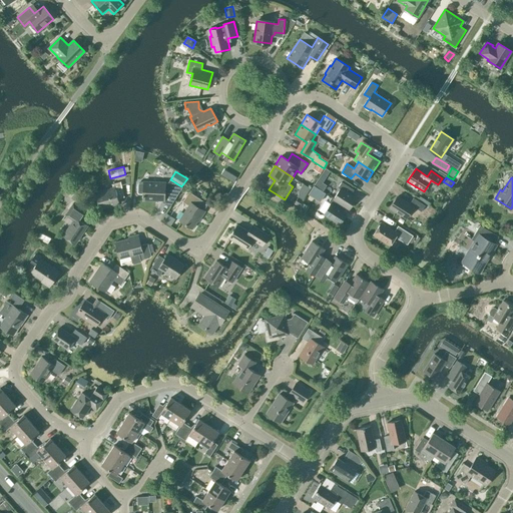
[(144,181),(138,181),(136,183),(136,192),(138,194),(143,194),(143,199),(153,200),(153,199),(164,199),(164,192),(167,193),(175,198),(182,187),(181,186),(170,179),(168,183),(165,182),(144,181)]
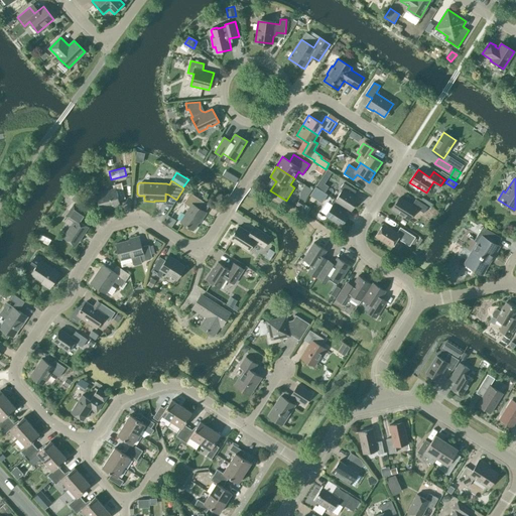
[(118,199),(125,197),(121,182),(113,185),(114,189),(97,194),(101,210),(119,205),(118,199)]
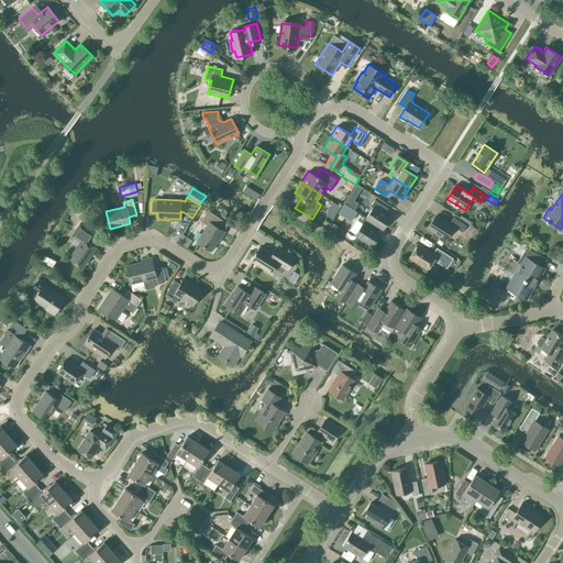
[(373,207),(366,218),(383,229),(390,218),(385,214),(388,208),(375,199),(371,206),(373,207)]
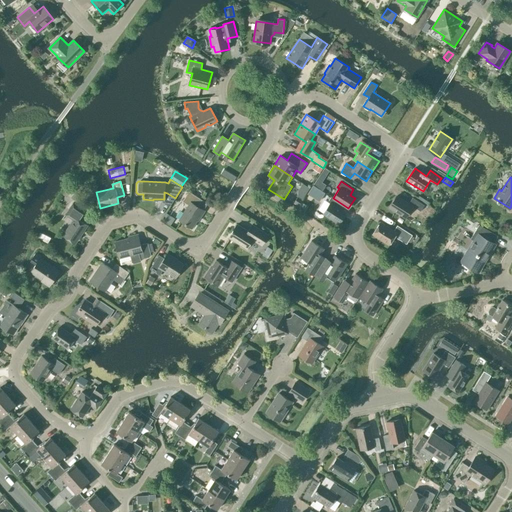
[(320,203),(325,194),(314,187),(308,195),(320,203)]
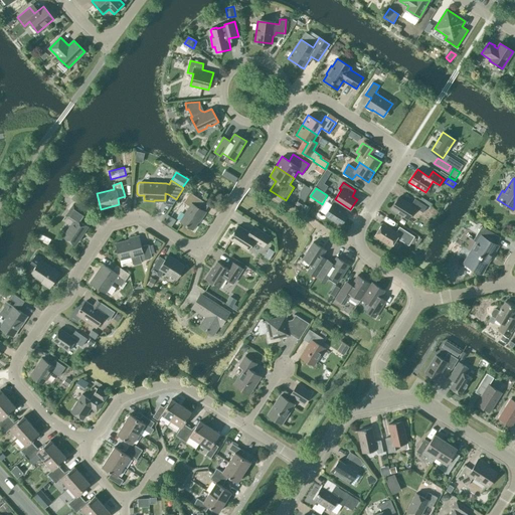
[(201,218),(205,211),(197,206),(201,199),(190,192),(183,202),(189,206),(180,221),(193,229),(200,217),(201,218)]
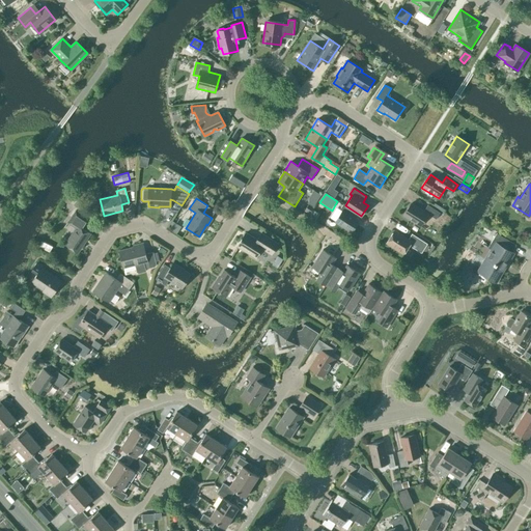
[(356,213),(345,205),(343,203),(340,210),(342,211),(335,221),(352,231),(358,221),(353,218),(356,213)]
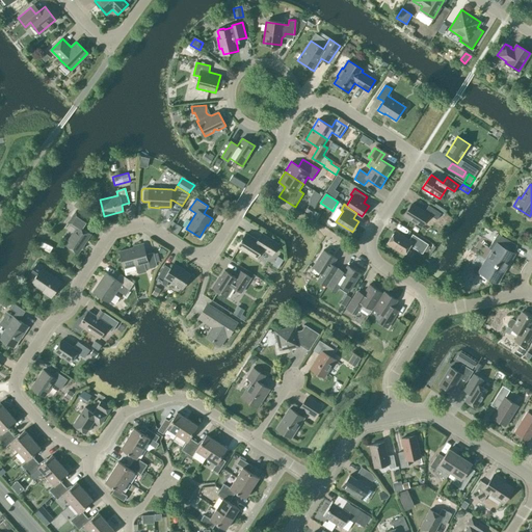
[(436,219),(441,213),(428,205),(425,211),(413,204),(404,216),(421,227),(428,214),(436,219)]
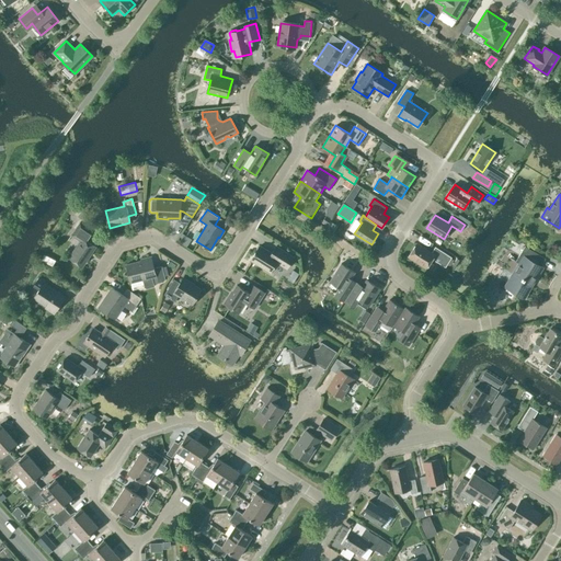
[(82,266),(95,247),(87,240),(93,231),(80,222),(71,236),(80,241),(69,258),(82,266)]
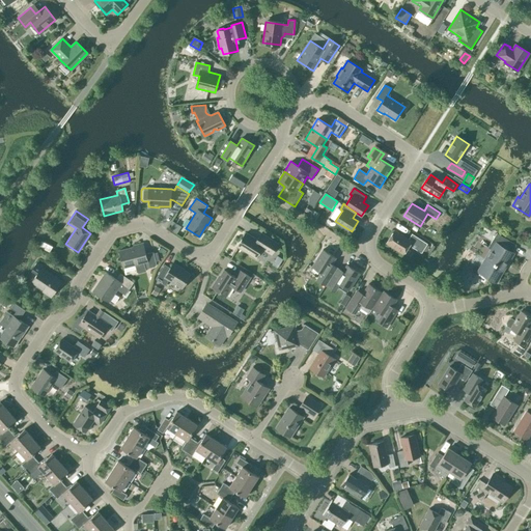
[(315,219),(319,214),(314,211),(310,216),(315,219)]
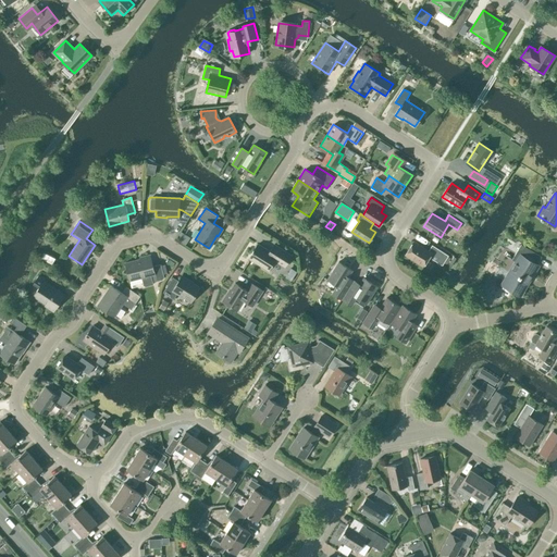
[(448,256),(443,252),(432,245),(429,250),(413,242),(405,255),(423,267),(429,257),(442,265),(448,256)]
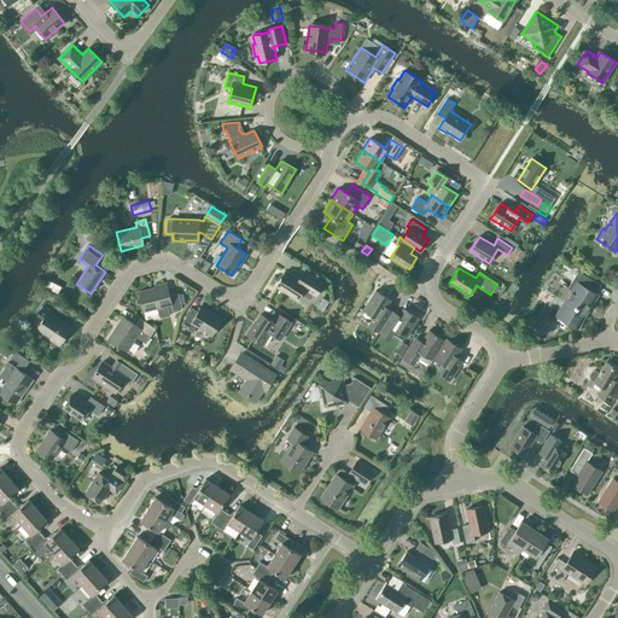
[(315,296),(324,284),(304,270),(299,279),(286,270),(275,287),(297,301),(304,289),(315,296)]
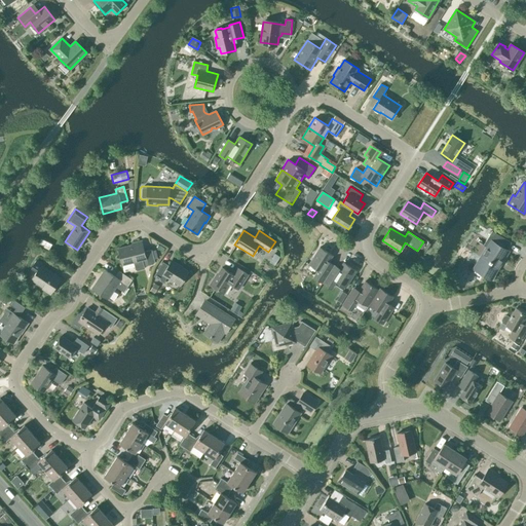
[(484,273),(485,275),(490,278),(492,277),(498,266),(501,261),(502,261),(503,260),(509,251),(505,250),(511,241),(492,230),(483,245),(487,247),(475,266),(484,271),(484,273)]
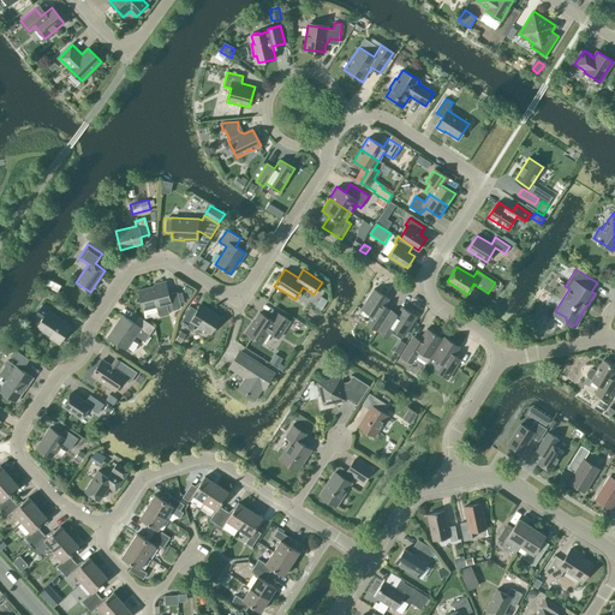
[(46,288),(59,294),(61,287),(49,281),(46,288)]
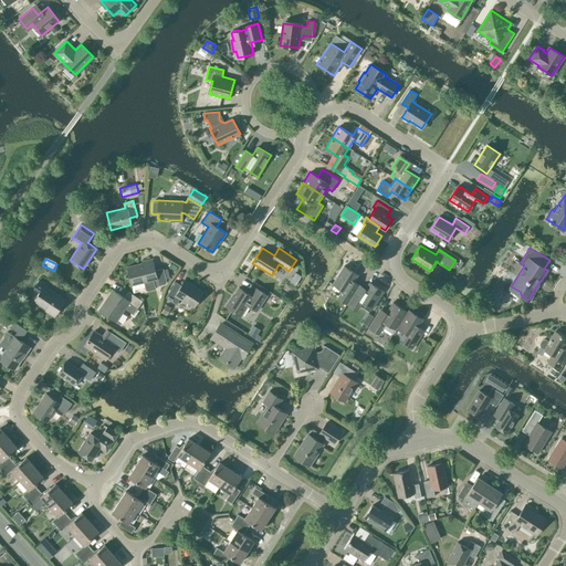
[(165,284),(167,282),(164,269),(155,271),(153,259),(142,262),(143,263),(127,268),(132,285),(144,283),(145,290),(147,291),(156,289),(155,286),(165,284)]
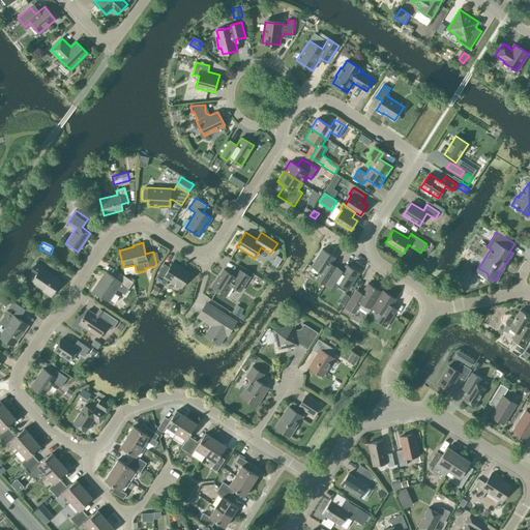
[(319,281),(325,285),(333,272),(327,269),(335,257),(322,248),(312,266),(323,273),(319,281)]
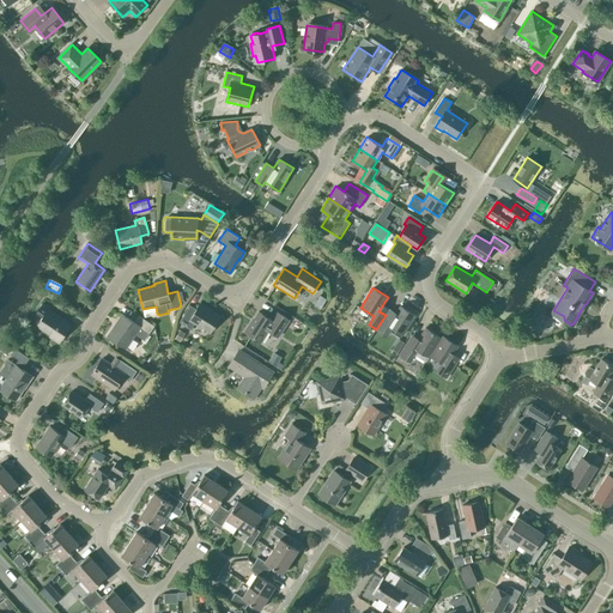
[(59,343),(71,325),(48,310),(49,308),(43,303),(37,311),(43,316),(37,325),(50,334),(49,337),(59,343)]
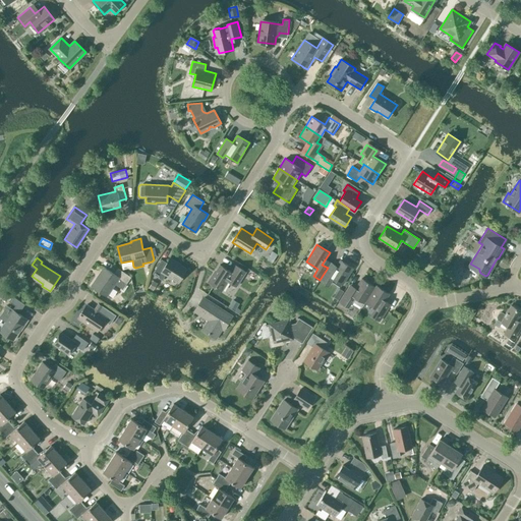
[(178,283),(187,269),(180,265),(180,264),(170,257),(167,263),(162,259),(153,274),(162,280),(166,275),(178,283)]
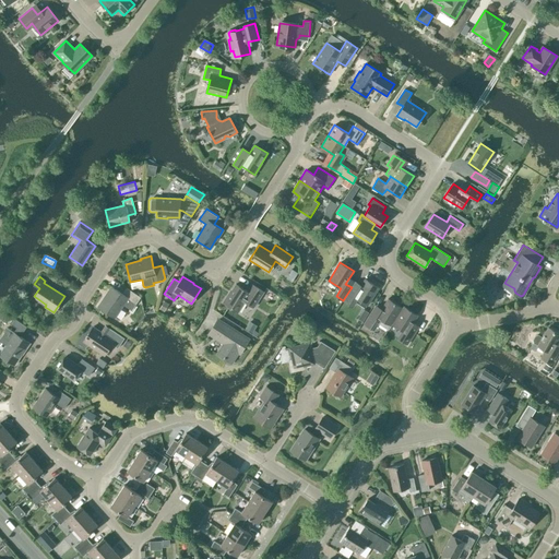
[(357,292),(352,287),(343,300),(349,305),(355,297),(367,306),(379,287),(365,278),(357,292)]
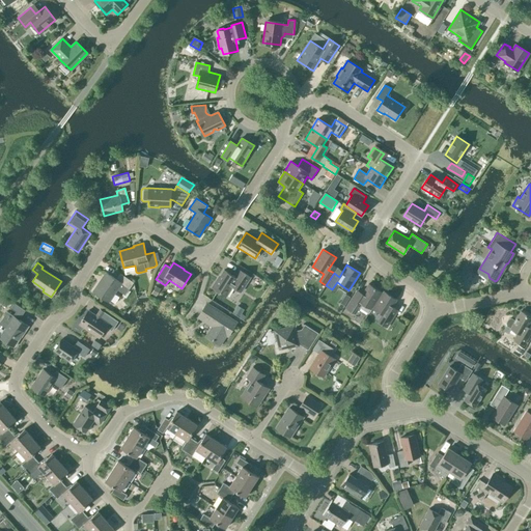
[(241,291),(251,277),(240,270),(235,277),(224,270),(218,279),(217,279),(212,287),(226,297),(232,286),(241,291)]
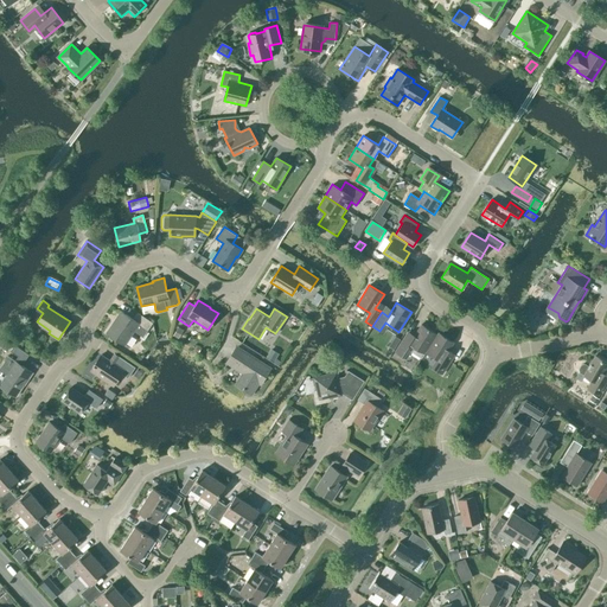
[(147,331),(153,323),(138,313),(133,319),(121,312),(107,333),(123,344),(138,324),(147,331)]
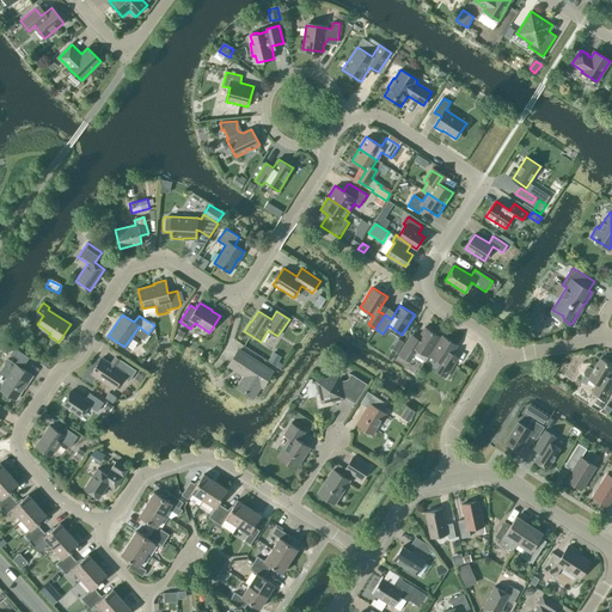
[(429,354),(441,337),(426,326),(416,341),(410,337),(399,354),(407,359),(414,348),(428,356),(429,354)]
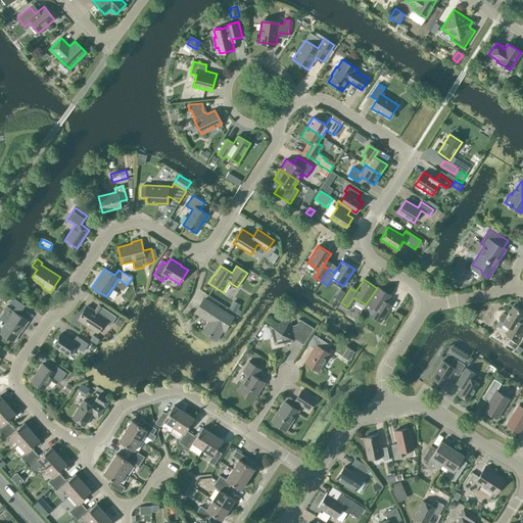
[(377,288),(367,302),(379,311),(374,318),(381,322),(388,311),(383,306),(391,294),(378,286),(377,288)]
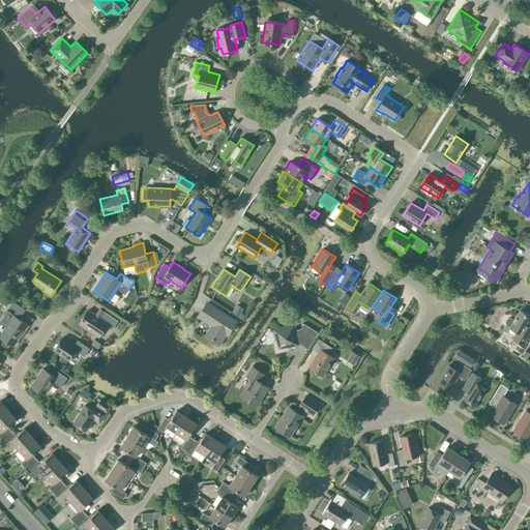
[(344,305),(350,297),(345,294),(340,302),(344,305)]
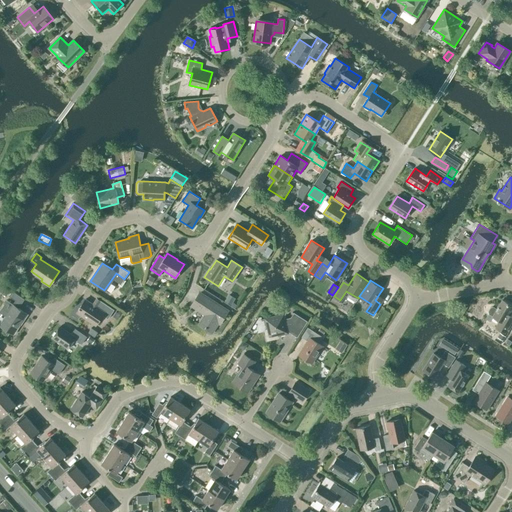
[(10,289),(5,286),(0,293),(6,296),(10,289)]
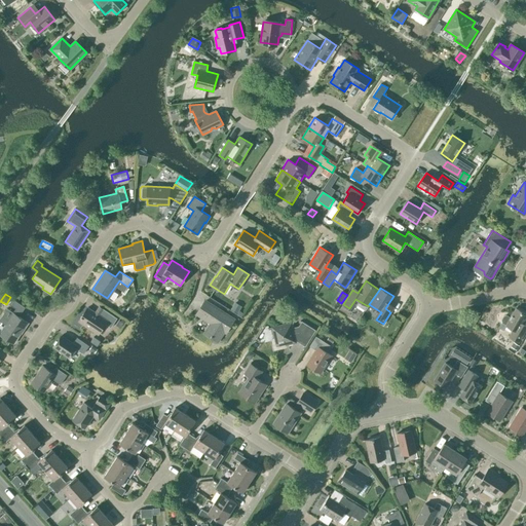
[(0,334),(13,344),(28,323),(19,316),(25,307),(12,299),(9,304),(15,309),(0,332),(0,334)]
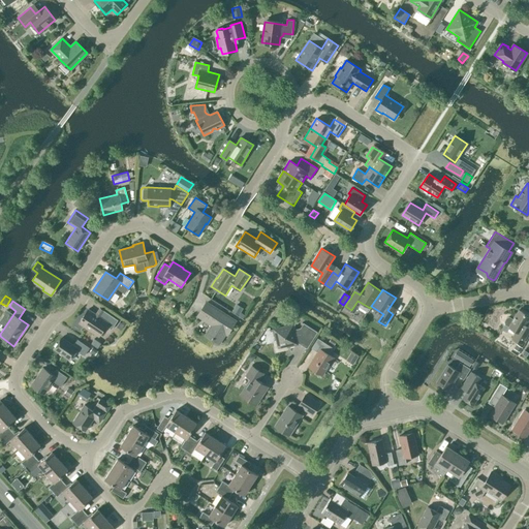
[(227,334),(235,321),(207,303),(198,315),(213,324),(206,335),(218,343),(225,333),(227,334)]
